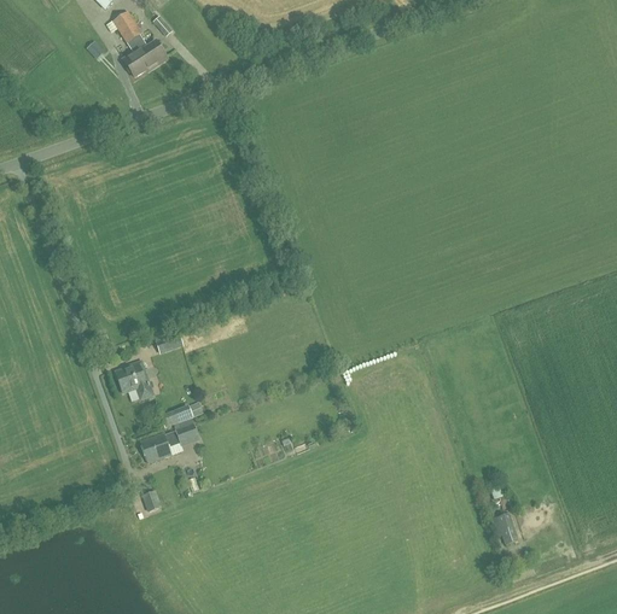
[(132,51),(146,45),(139,33),(141,31),(127,10),(112,19),(132,51)]
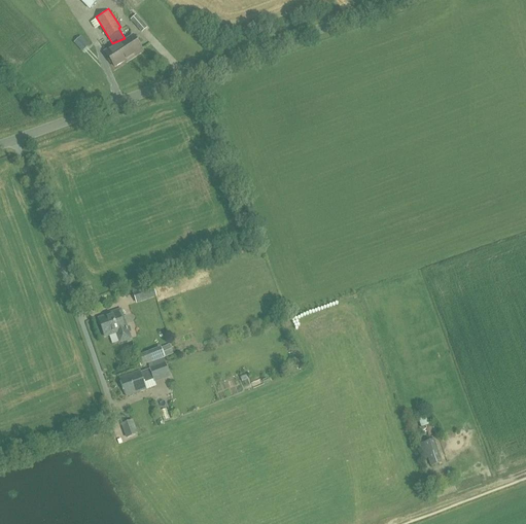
[(145,25),(135,13),(131,18),(141,29),(145,25)]
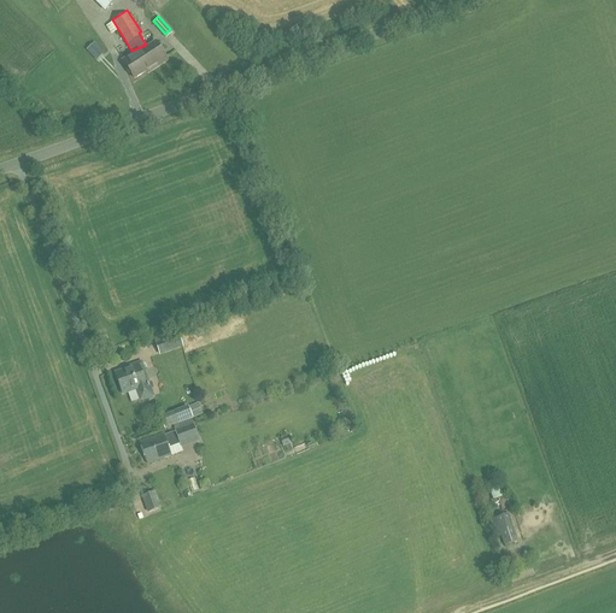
[(146,45),(132,51),(122,58),(134,76),(153,63),(154,65),(166,57),(154,39),(146,45)]
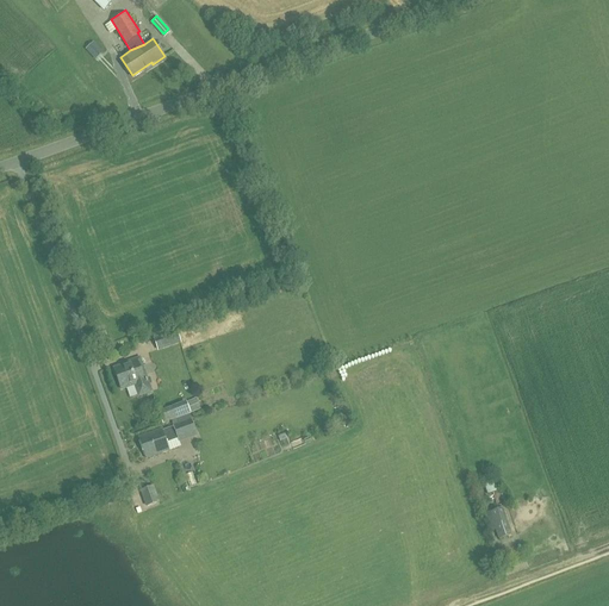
[(179,339),(175,329),(154,336),(157,347),(179,339)]
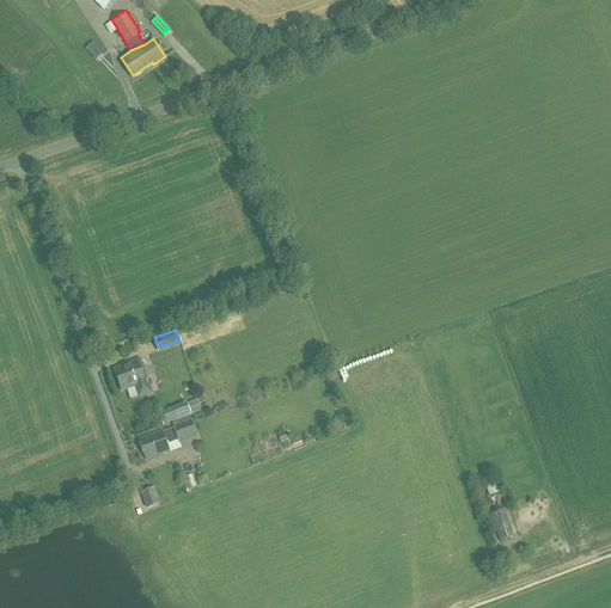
[(138,394),(151,390),(139,356),(128,360),(128,361),(114,367),(121,388),(134,384),(138,394)]
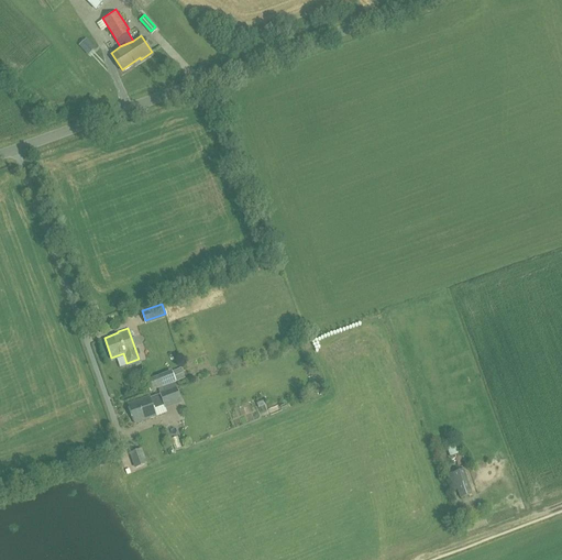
[(162,384),(175,379),(172,371),(158,376),(162,384)]
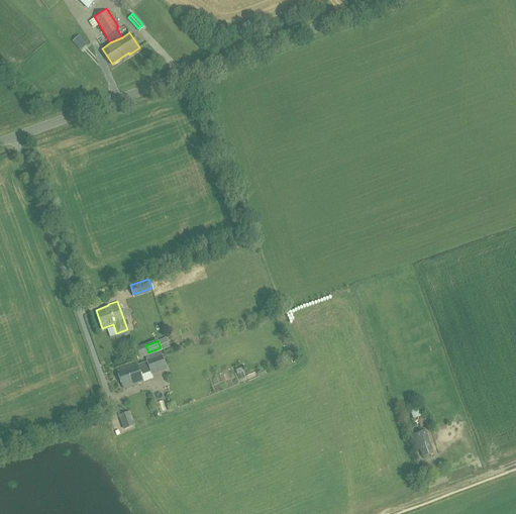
[(140,374),(149,371),(166,366),(162,352),(145,358),(145,360),(136,363),(117,369),(123,386),(142,379),(140,374)]
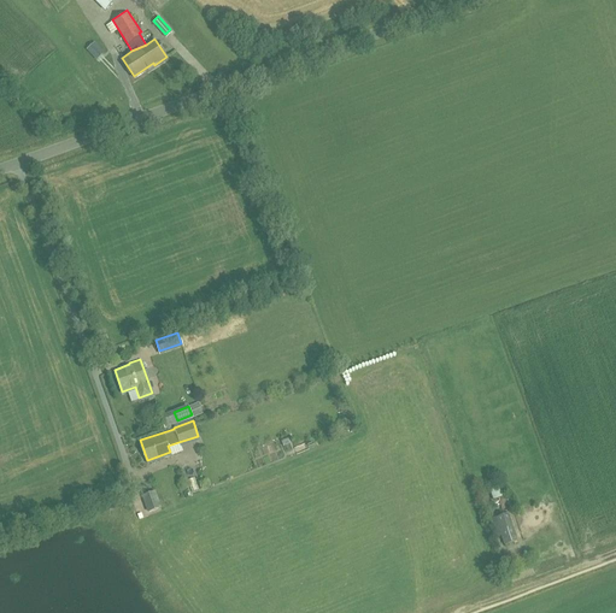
[(287,436),(281,437),(283,447),(291,444),(287,436)]
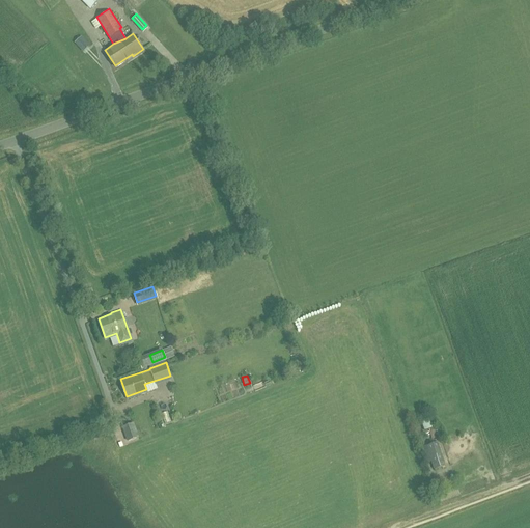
[(170,420),(167,409),(161,411),(164,421),(170,420)]
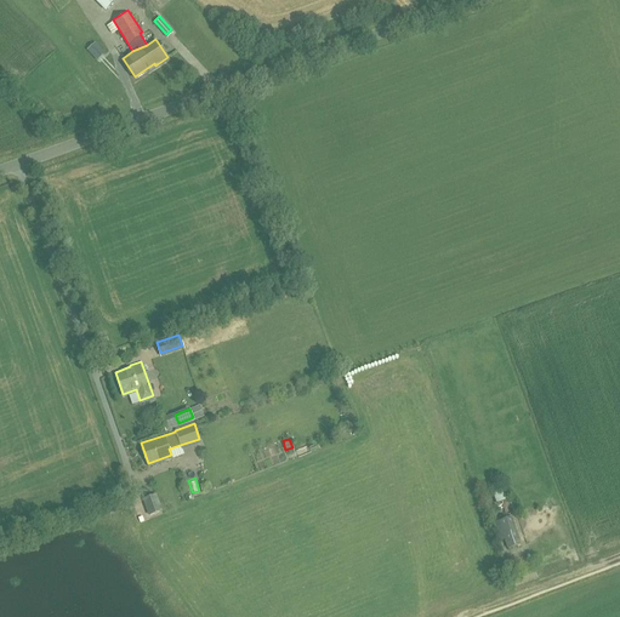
[(158,509),(153,493),(143,497),(148,513),(158,509)]
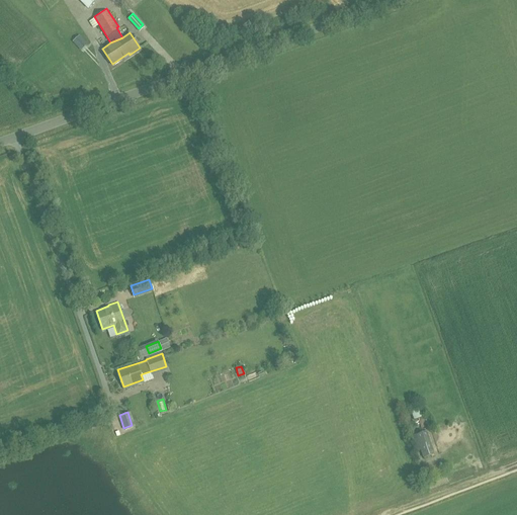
[(426,430),(421,432),(416,433),(423,455),(433,452),(426,430)]
